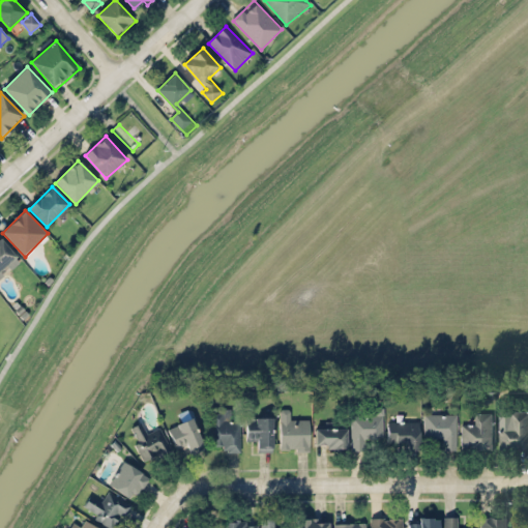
[(0,275),(19,257),(0,238),(0,275)]
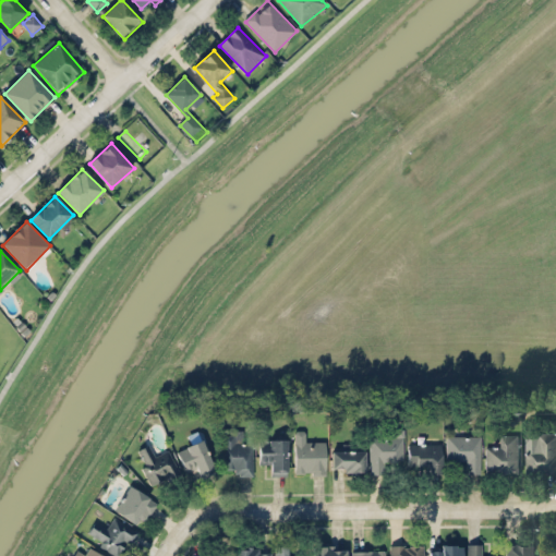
[(406,431),(383,431),(383,439),(371,439),(371,474),(382,474),(382,463),(406,463),(406,431)]
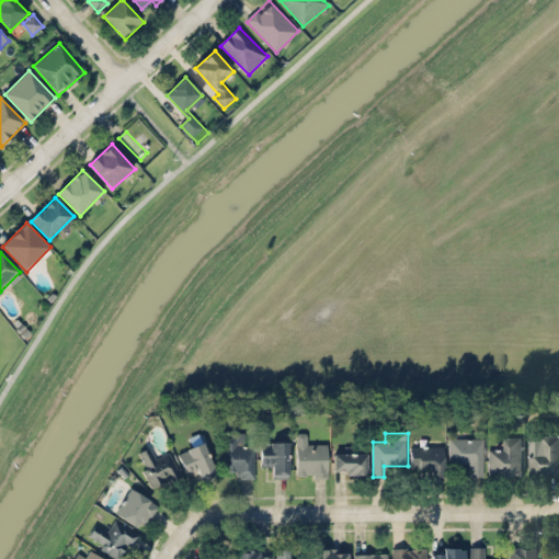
[(234,470),(234,479),(255,479),(255,445),(246,445),(246,434),(225,434),(225,470),(234,470)]
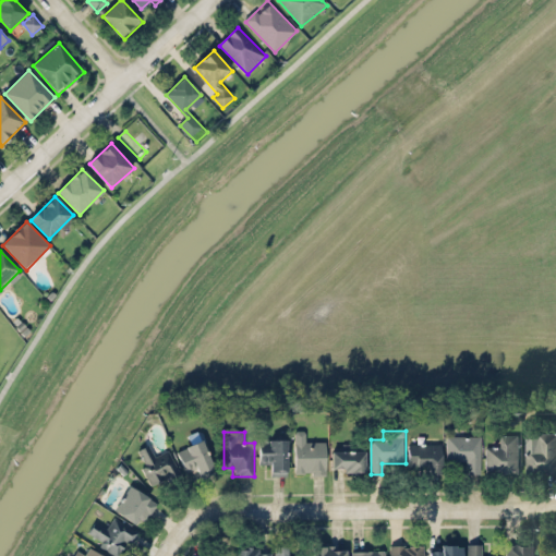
[(295,432),(295,475),(327,475),(327,443),(305,443),(305,432),(295,432)]
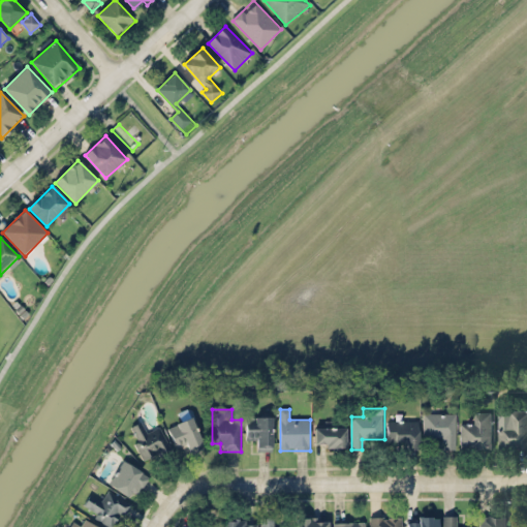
[(457,412),(425,412),(425,438),(445,438),(445,450),(457,450),(457,412)]
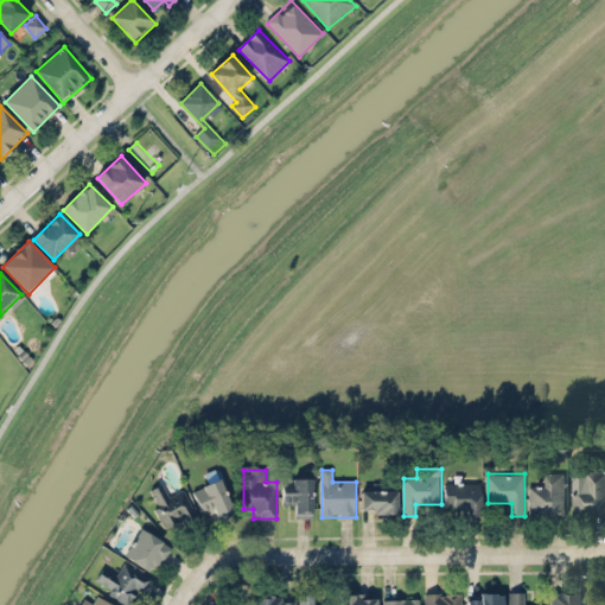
[(566,473),(542,473),(542,485),(529,485),(529,516),(566,516),(566,473)]
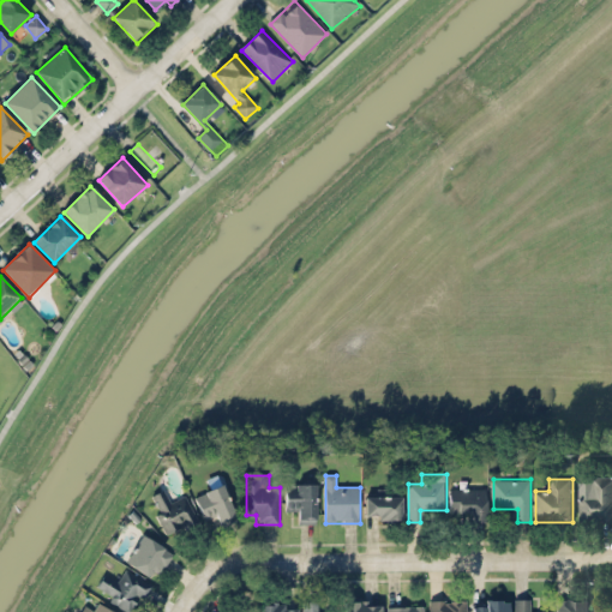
[(582,522),(611,522),(611,479),(582,479),(582,522)]
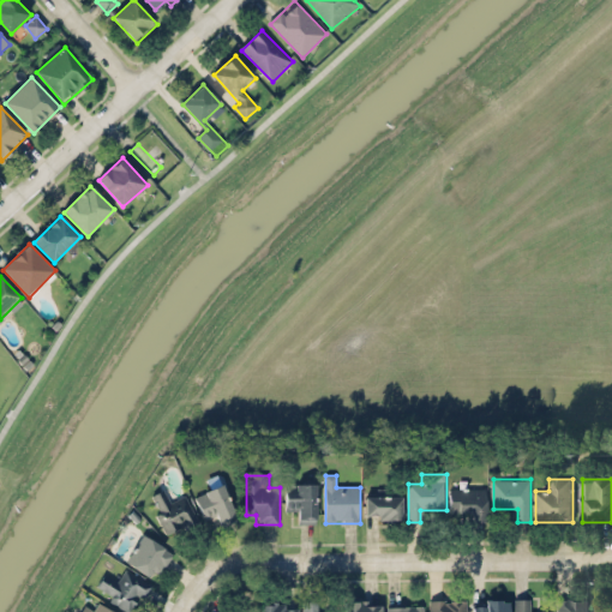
[(216,516),(222,528),(240,519),(222,485),(196,498),(207,521),(216,516)]
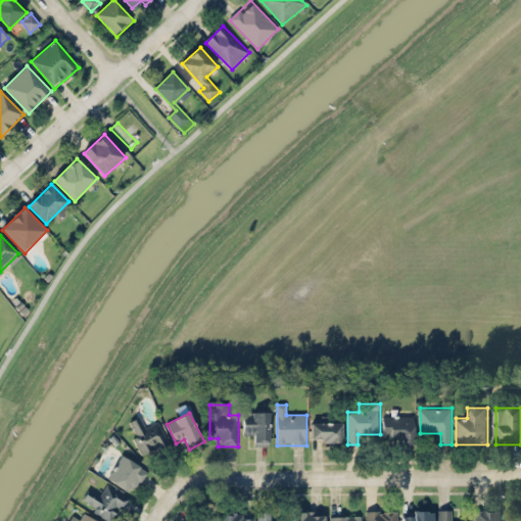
[(243,435),(253,435),(253,446),(270,446),(270,413),(243,413),(243,435)]
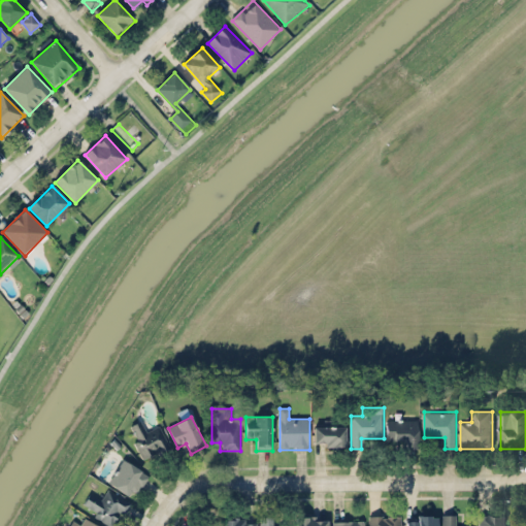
[(418,420),(388,420),(388,438),(398,438),(398,448),(418,448),(418,420)]
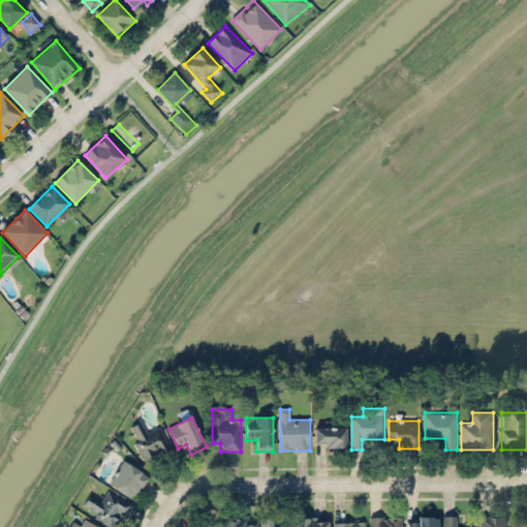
[(129,429),(146,464),(173,451),(160,427),(149,432),(144,422),(129,429)]
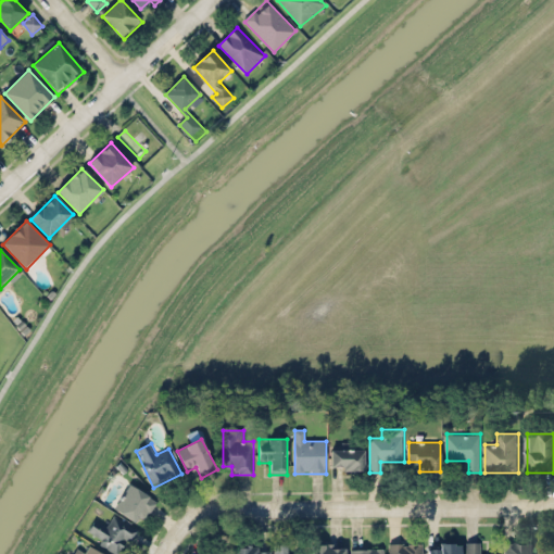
[(365,444),(342,444),(342,450),(331,450),(331,471),(365,471),(365,444)]
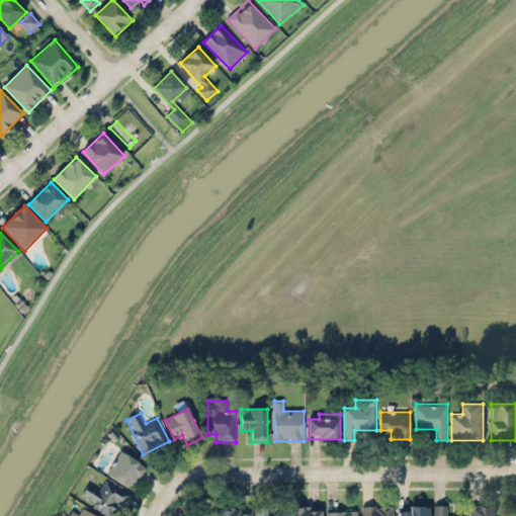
[(146,467),(120,450),(105,473),(131,490),(146,467)]
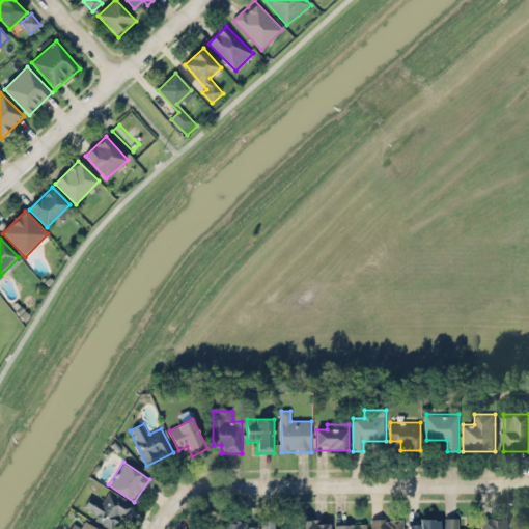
[(103,501),(92,496),(83,512),(110,528),(117,528),(132,506),(108,493),(103,501)]
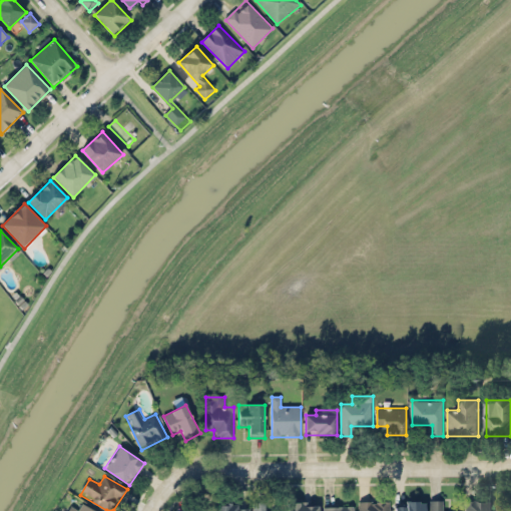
[(390,510),(390,501),(360,501),(360,510),(390,510)]
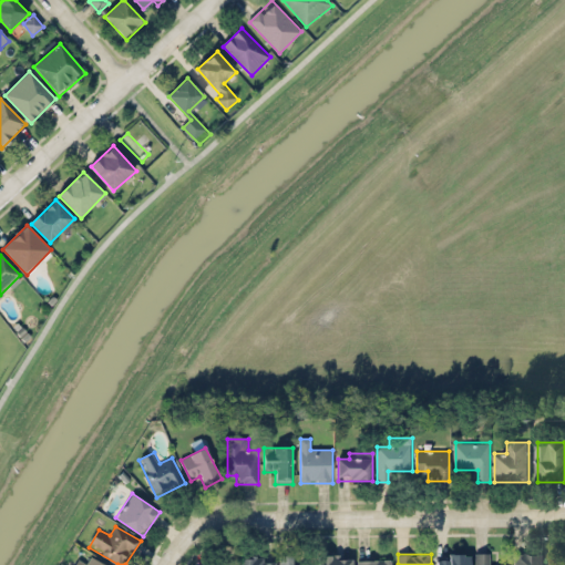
[(489,564),(489,554),(476,554),(476,564),(489,564)]
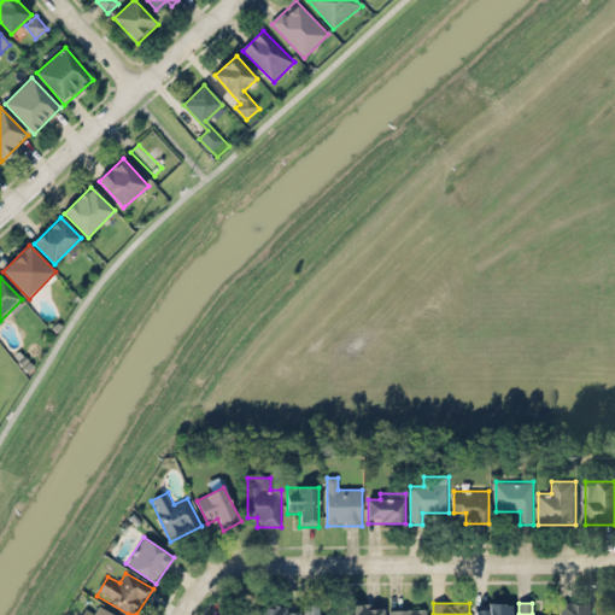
[(591,614),(591,603),(562,603),(561,614),(591,614)]
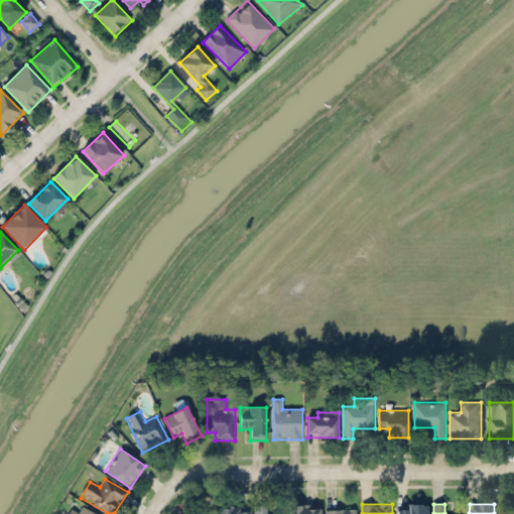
[(428,513),(428,505),(397,505),(397,513),(428,513)]
